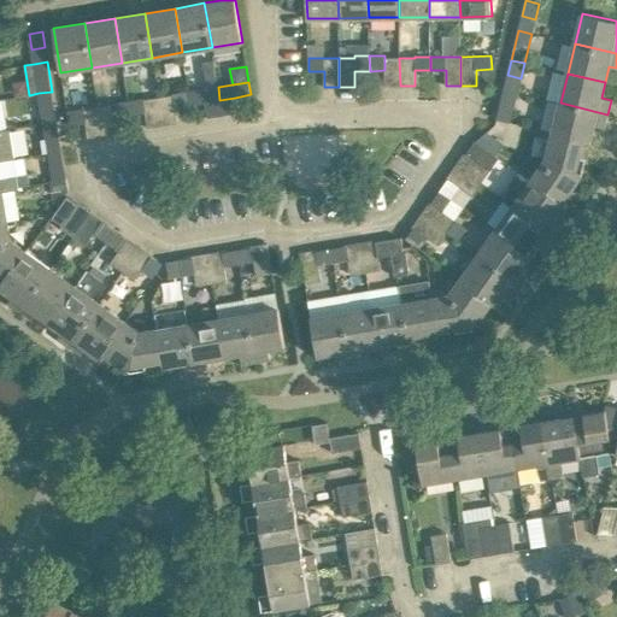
[(188,92),(191,105),(206,103),(204,89),(188,92)]
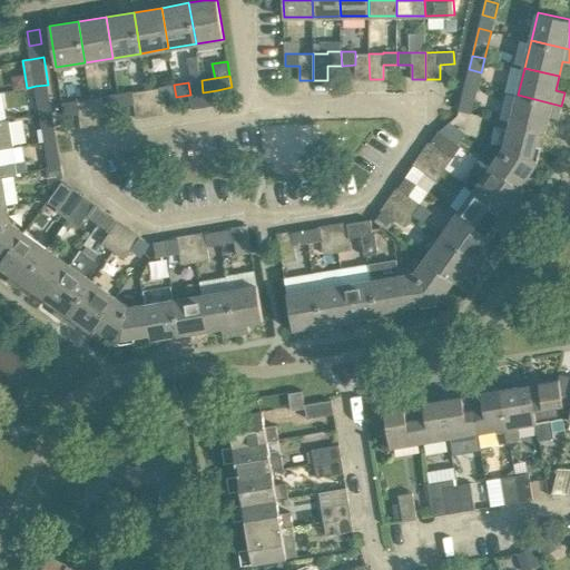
[(48,85),(36,86),(38,100),(50,98),(48,85)]
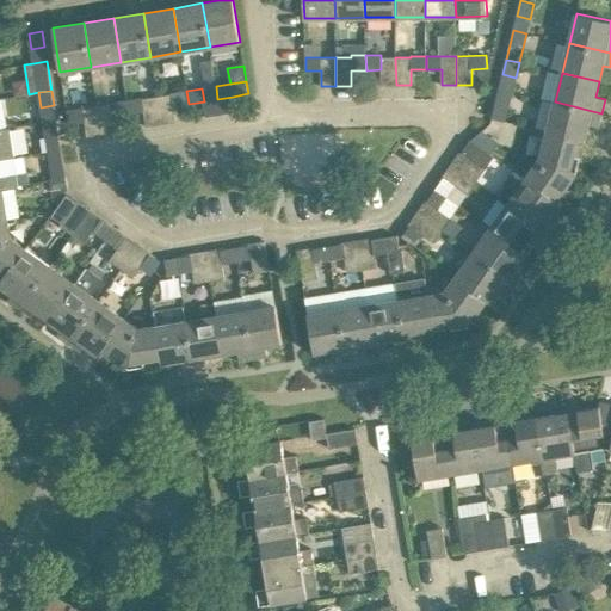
[(173,106),(189,104),(186,91),(156,96),(161,124),(177,122),(173,106)]
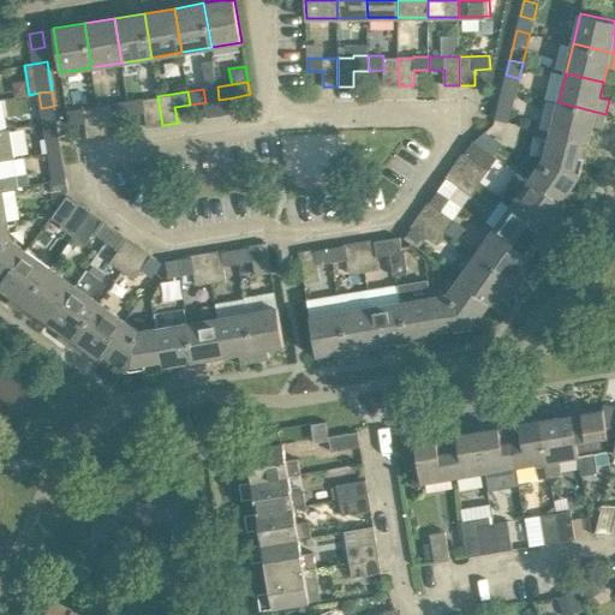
[(148,127),(162,125),(157,96),(127,101),(130,114),(145,112),(148,127)]
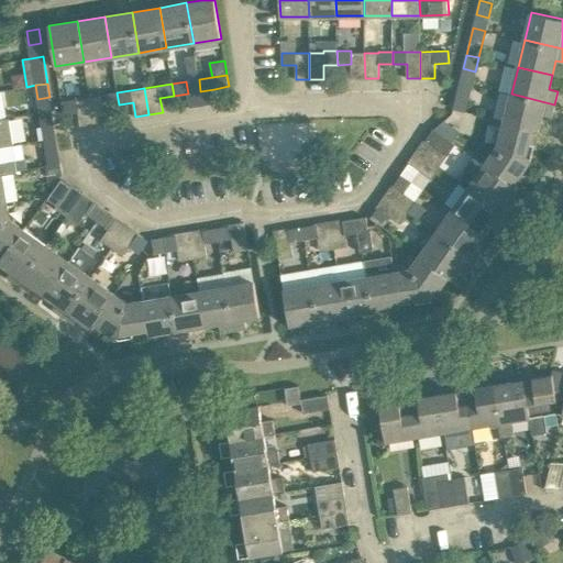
[(214,89),(200,91),(203,106),(217,103),(214,89)]
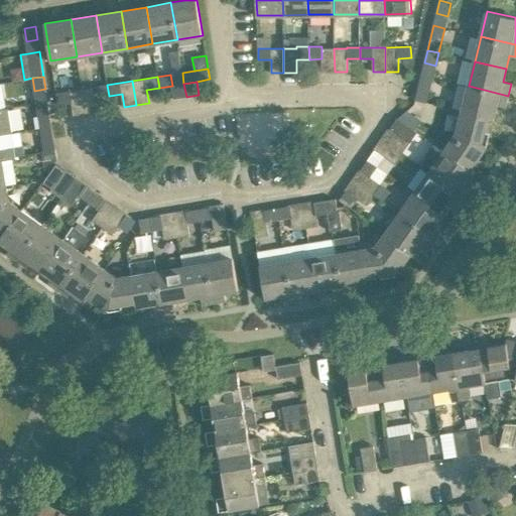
[(0,109),(8,108),(5,108),(1,84),(0,83),(0,109)]
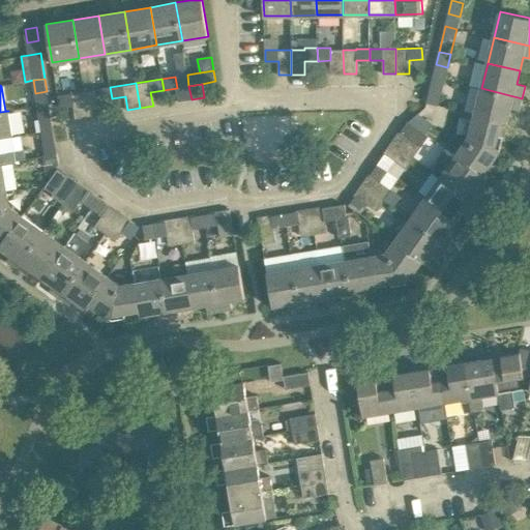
[(99,100),(112,98),(110,87),(84,92),(88,116),(101,114),(99,100)]
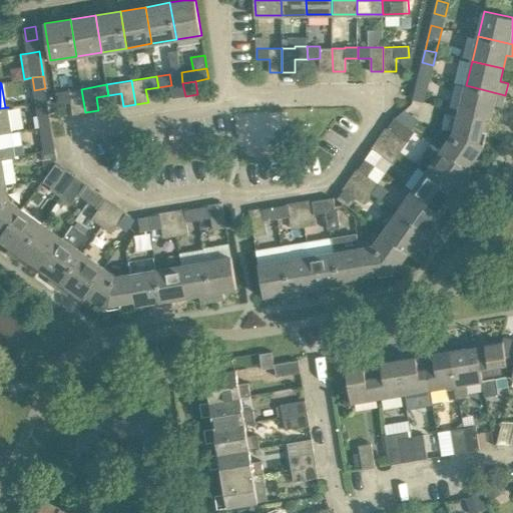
[(502,106),(505,95),(466,85),(460,110),(486,117),(491,118),(494,104),(502,106)]
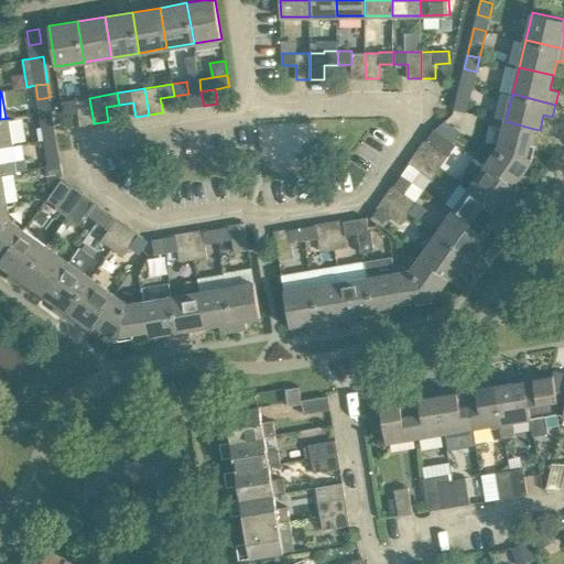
[(457,95),(454,109),(466,111),(469,97),(457,95)]
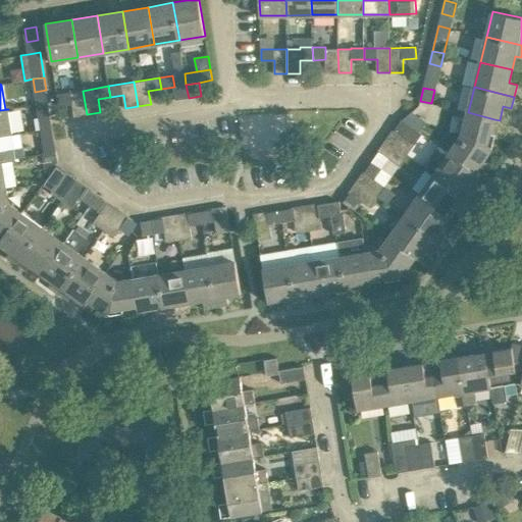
[(74,116),(87,114),(83,91),(57,95),(59,106),(72,104),(74,116)]
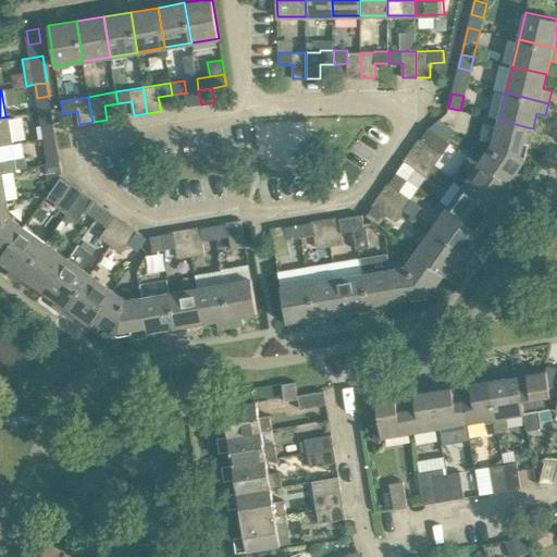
[(0,145),(13,144),(9,116),(0,118),(0,145)]
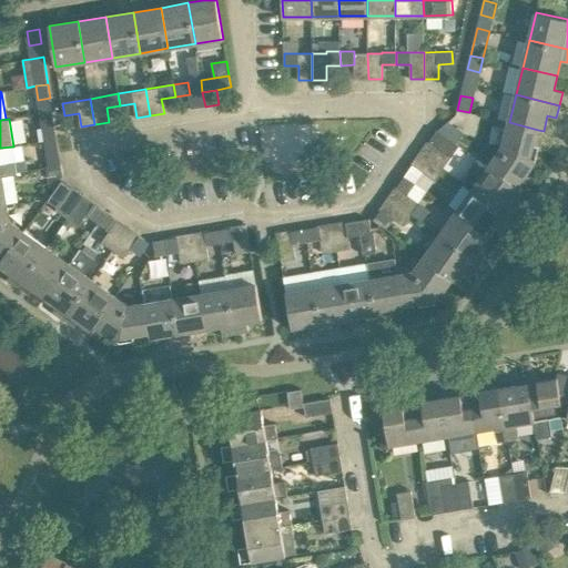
[(447,122),(438,130),(439,131),(447,137),(456,143),(463,134),(448,123),(447,122)]
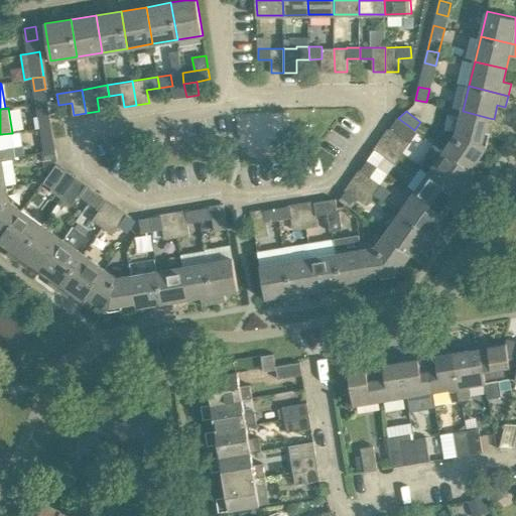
[(483,143),(489,118),(463,111),(457,133),(483,143)]
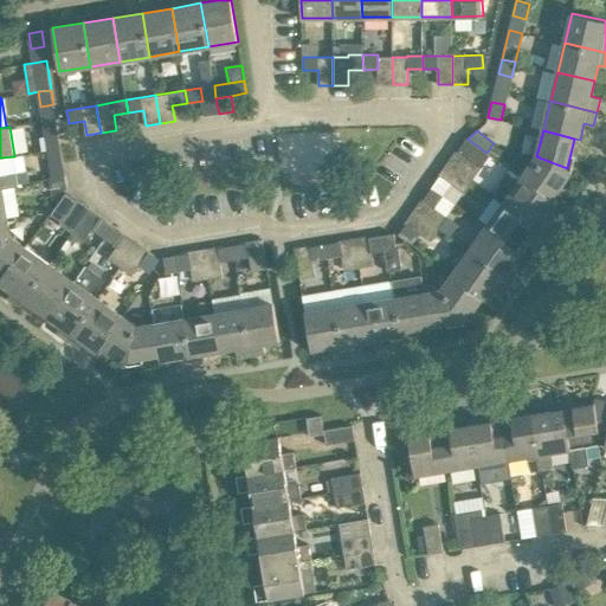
[(58,133),(45,135),(49,150),(60,148),(60,144),(60,143),(58,133)]
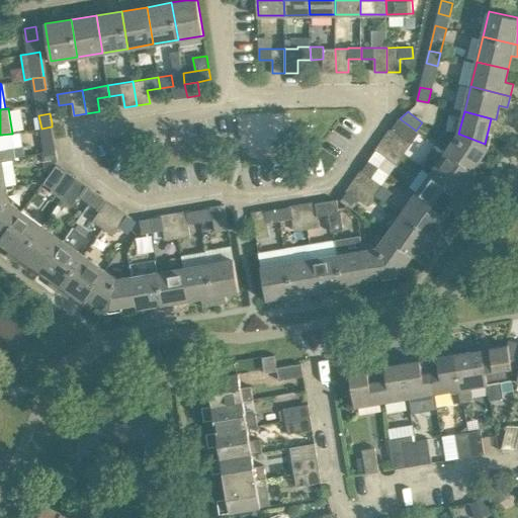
[(392,130),(391,131),(399,137),(411,145),(419,133),(416,131),(408,124),(401,119),(400,118),(392,130)]
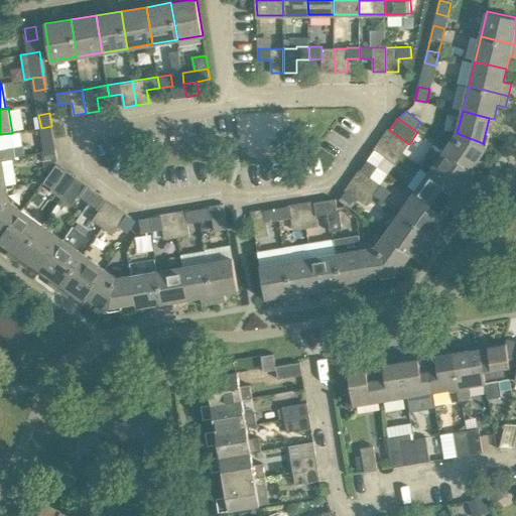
[(51,126),(41,128),(42,139),(53,138),(51,126)]
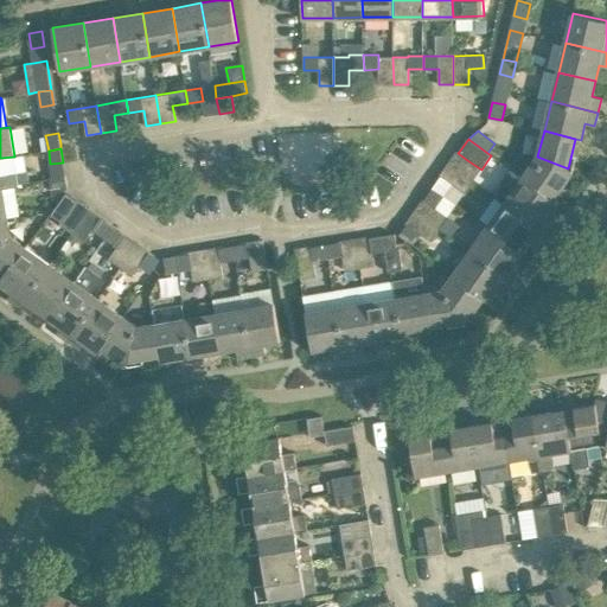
[(573,172),(568,168),(537,157),(523,177),(554,198),(573,172)]
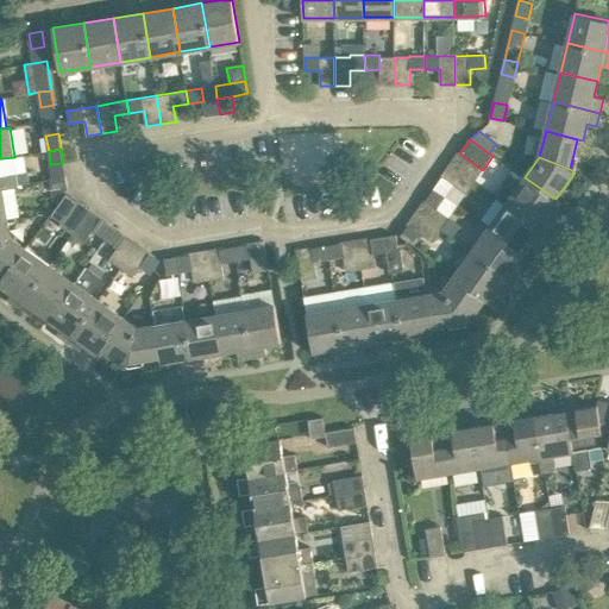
[(451,165),(444,176),(453,183),(466,192),(475,181),(451,165)]
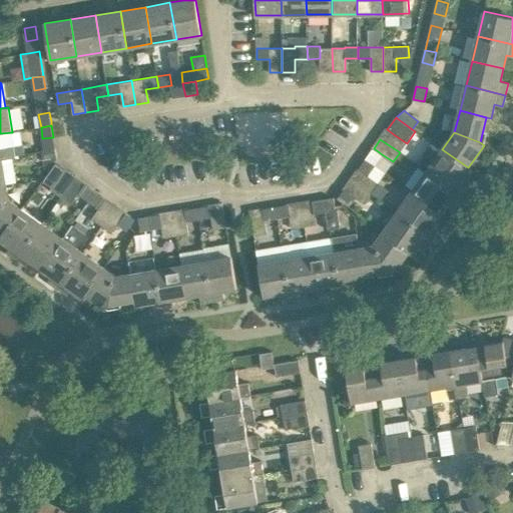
[(14,146),(1,148),(0,144),(0,159),(2,159),(15,157),(14,146)]
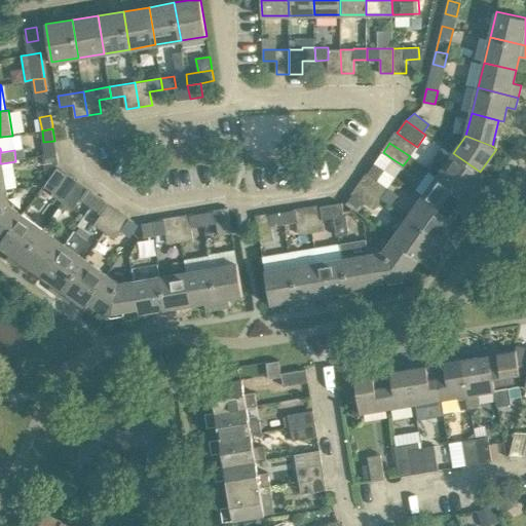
[(57,152),(45,154),(47,164),(59,163),(57,152)]
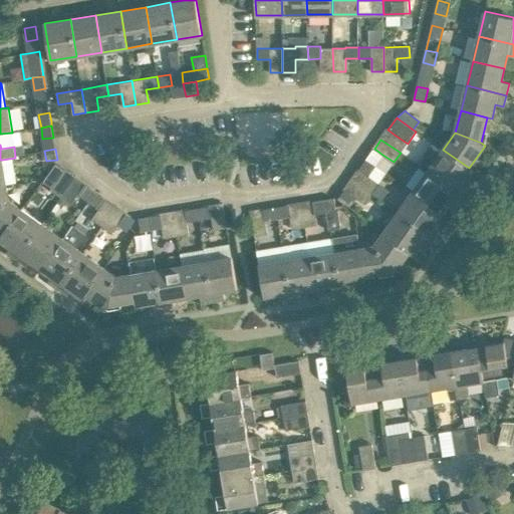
[(375,166),(382,155),(374,149),(366,159),(375,166)]
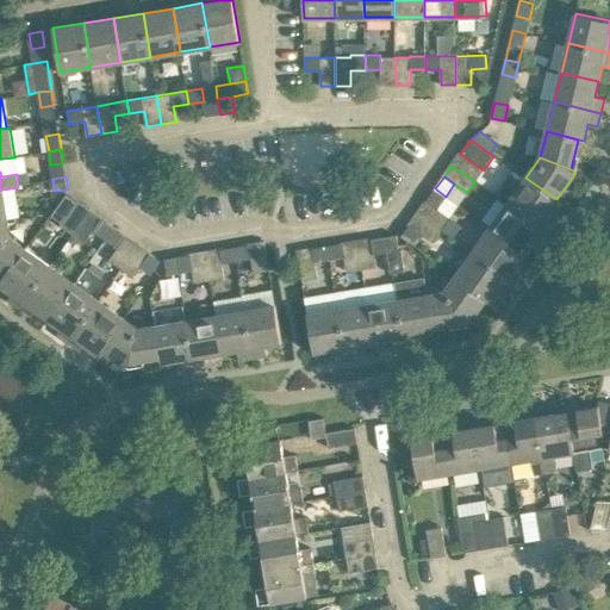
[(504,186),(497,197),(508,204),(545,229),(562,204),(556,199),(526,178),(515,193),(504,186)]
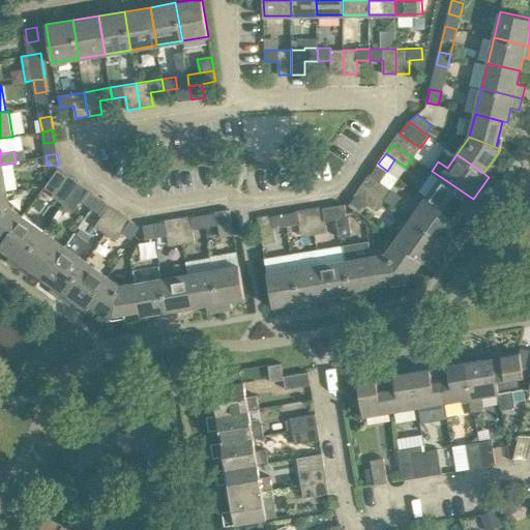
[(380,181),(387,171),(378,164),(363,185),(383,200),(390,188),(380,181)]
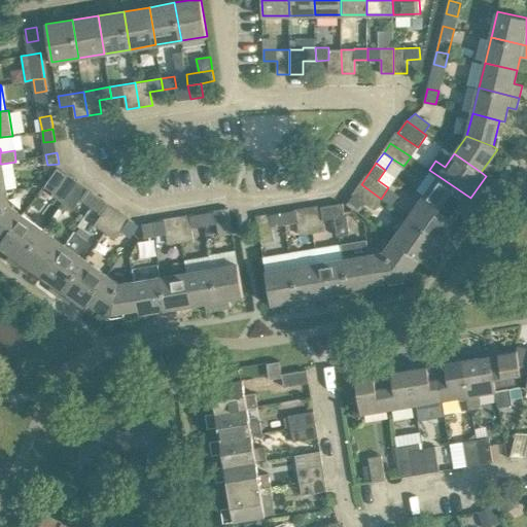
[(77,181),(67,174),(58,168),(44,185),(54,191),(51,195),(63,202),(77,181)]
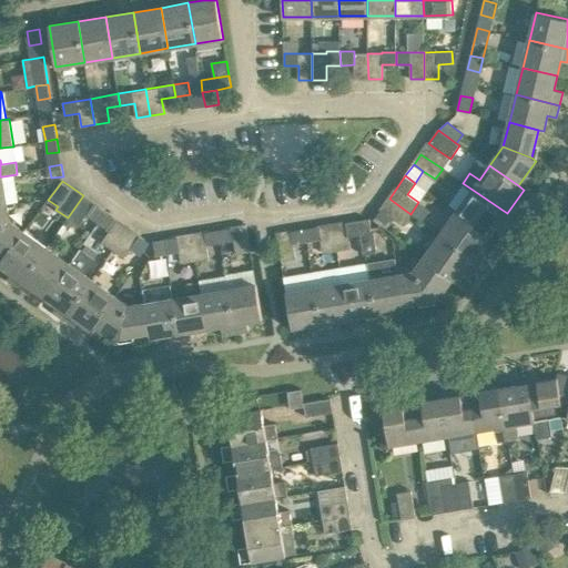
[(490,235),(507,213),(473,190),(456,212),(490,235)]
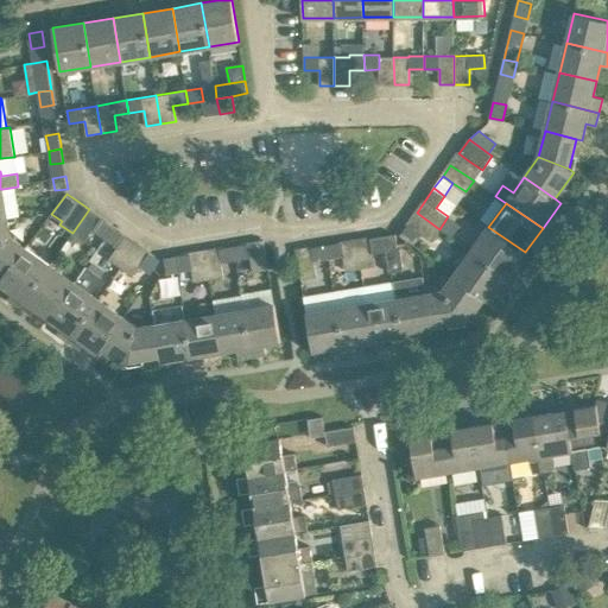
[(105,239),(113,227),(89,209),(73,233),(84,241),(93,229),(105,239)]
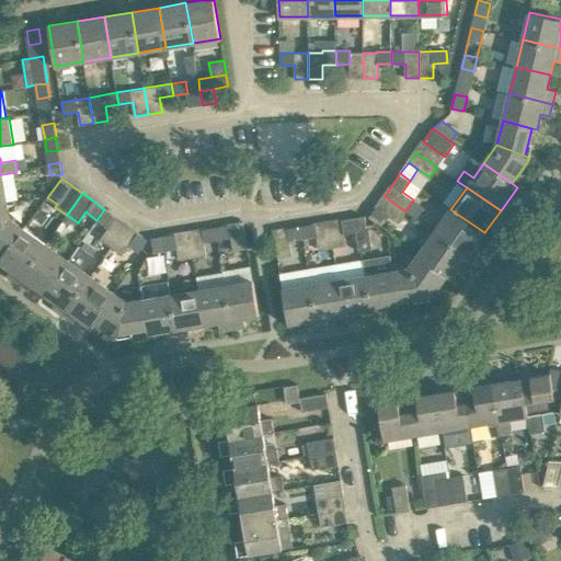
[(398,222),(405,212),(385,196),(369,217),(381,226),(388,215),(398,222)]
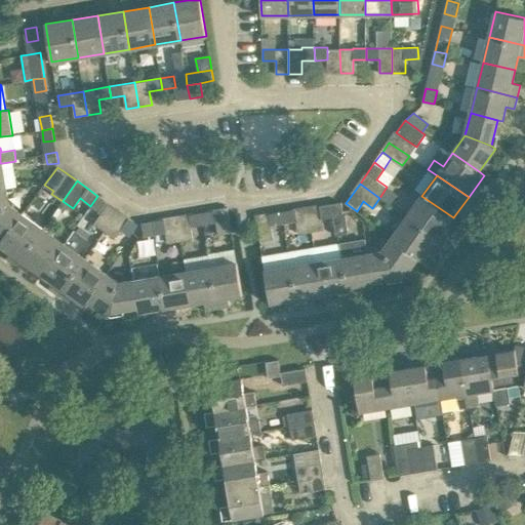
[(387,187),(379,198),(390,205),(397,195),(387,187)]
